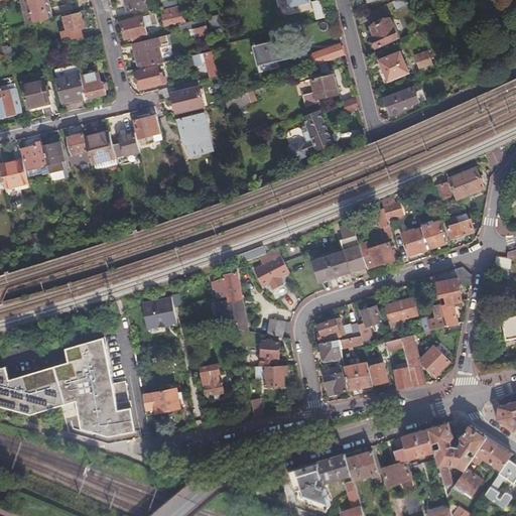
[(52,17),(47,0),(20,0),(26,24),(52,17)]
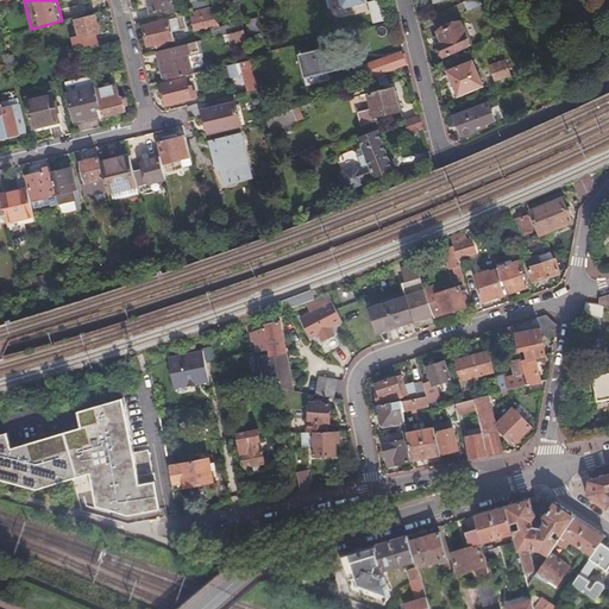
[(148,0),(152,17),(164,14),(163,11),(174,8),(171,0),(148,0)]
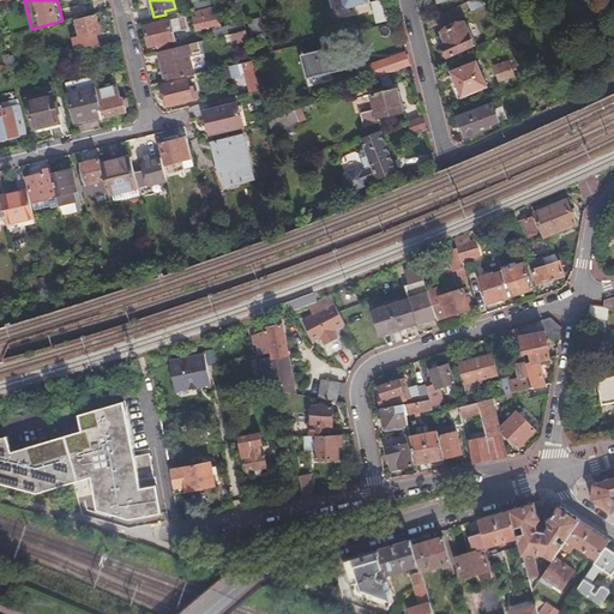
[(489,10),(483,0),(469,0),(467,1),(471,11),(481,6),(483,12),(489,10)]
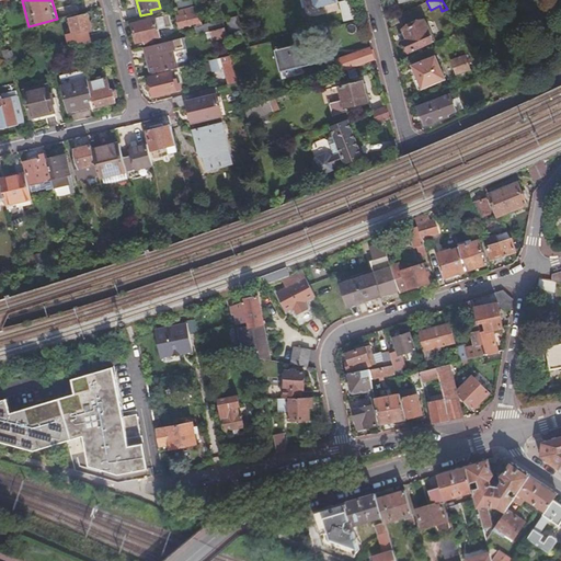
[(341,3),(344,21),(354,19),(350,2),(341,3)]
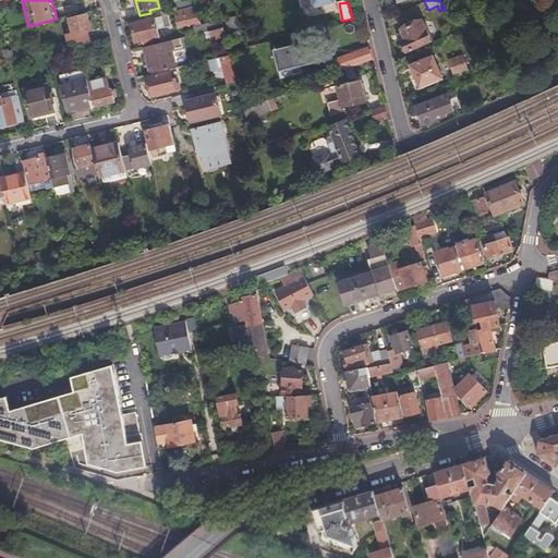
[(193,9),(192,7),(181,9),(176,11),(179,27),(193,24),(190,10),(193,9)]
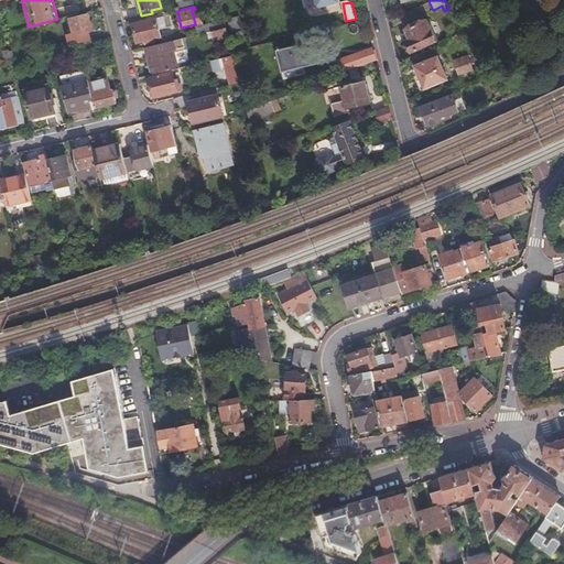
[(170,12),(155,15),(156,19),(132,24),(137,42),(143,41),(143,43),(162,39),(159,29),(173,25),(170,12)]
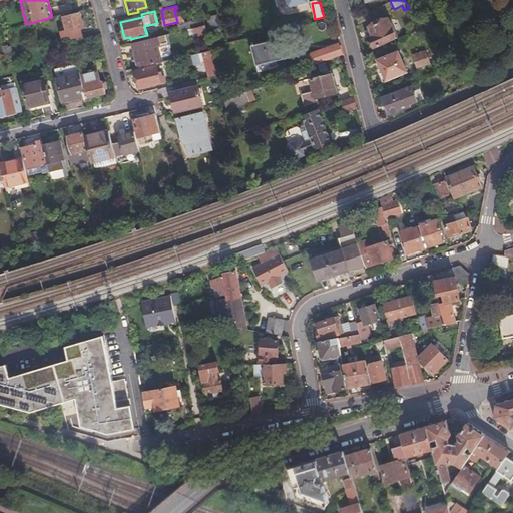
[(73,42),(83,39),(81,30),(85,29),(80,12),(63,16),(67,32),(63,34),(65,40),(72,39),(73,42)]
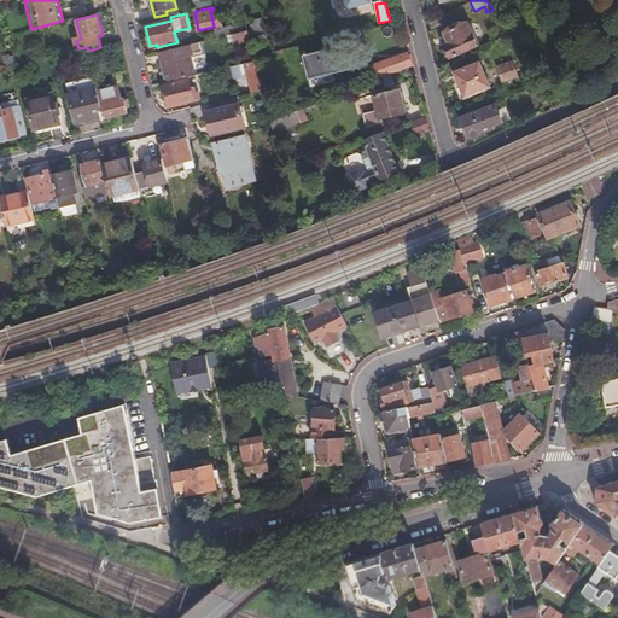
[(466,19),(442,30),(447,42),(443,45),(445,51),(444,52),(445,56),(448,57),(449,57),(474,46),(472,40),(474,39),(466,19)]
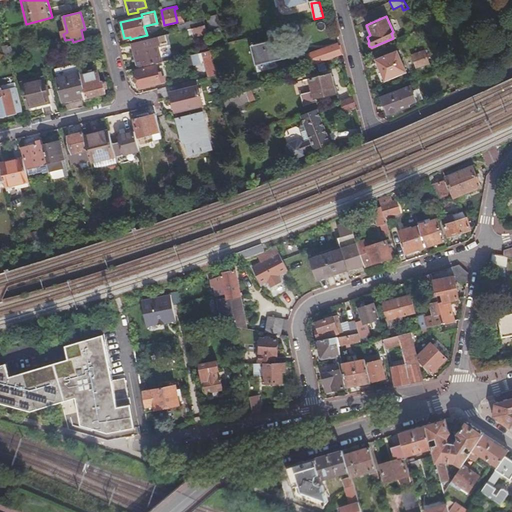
[(206,33),(204,24),(187,29),(189,35),(193,33),(194,36),(206,33)]
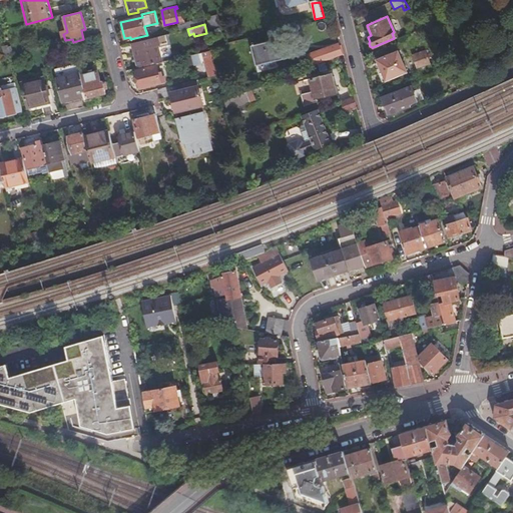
[(169,44),(167,34),(131,42),(138,68),(161,62),(158,45),(159,44),(160,46),(169,44)]
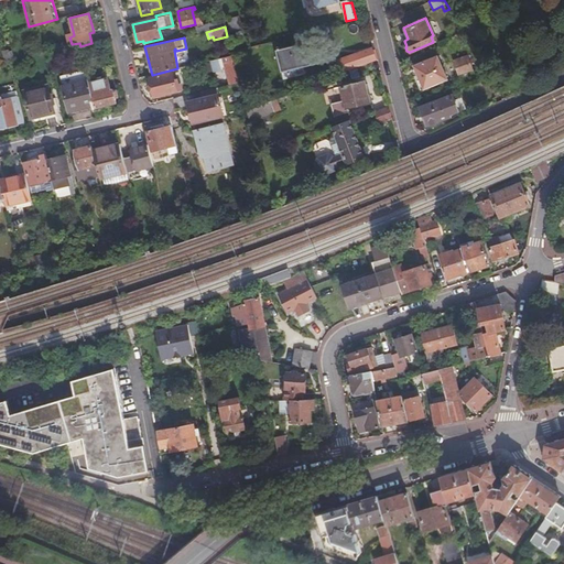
[(311,41),(275,50),(281,73),(328,61),(325,47),(313,50),(311,41)]
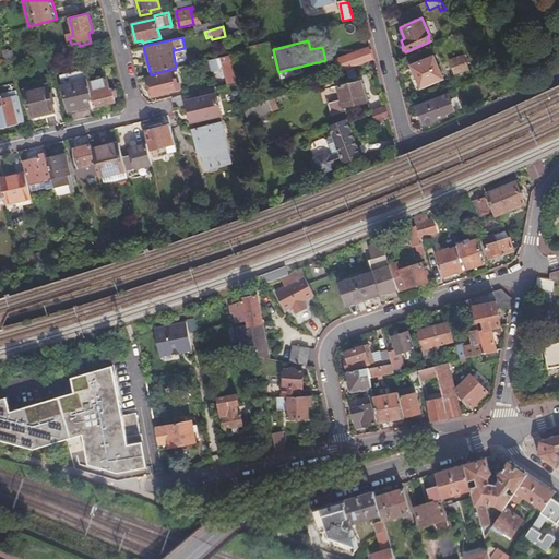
[(340,72),(373,59),(371,47),(335,61),(340,72)]
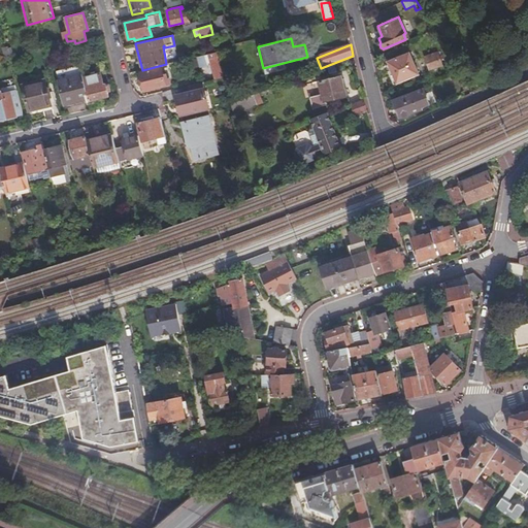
[(211,79),(223,76),(217,52),(206,54),(211,79)]
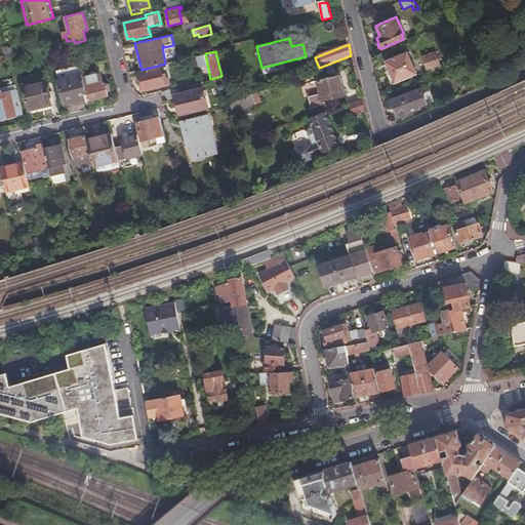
[(389,70),(384,72),(389,83),(415,73),(406,51),(385,61),(389,70)]
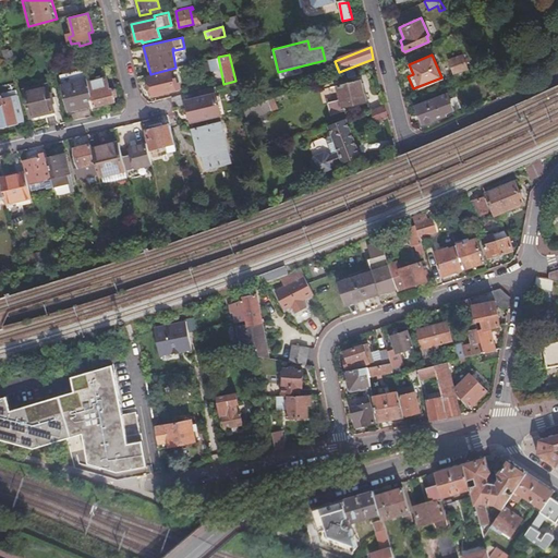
[(461,56),(449,60),(452,72),(465,68),(461,56)]
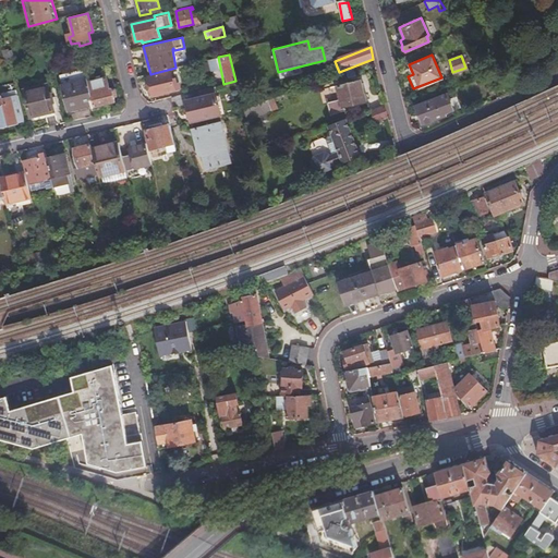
[(88,82),(85,70),(61,75),(69,111),(94,105),(88,82)]
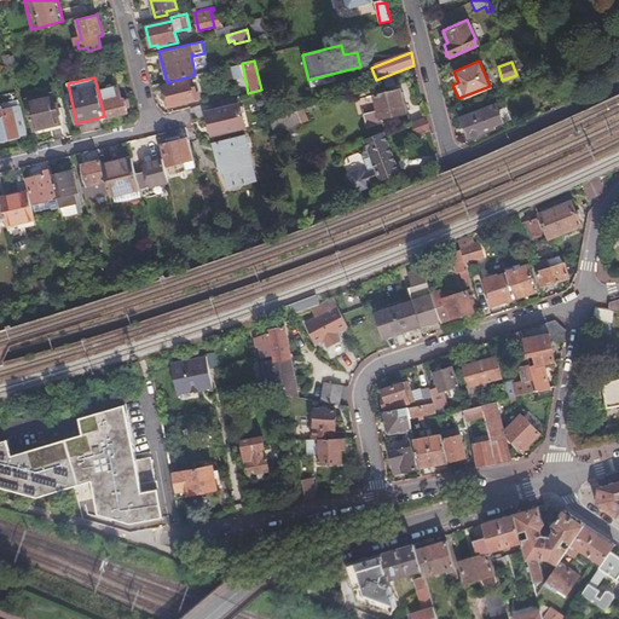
[(187,79),(163,86),(165,93),(163,94),(163,99),(166,98),(168,105),(198,98),(196,92),(191,94),(187,79)]
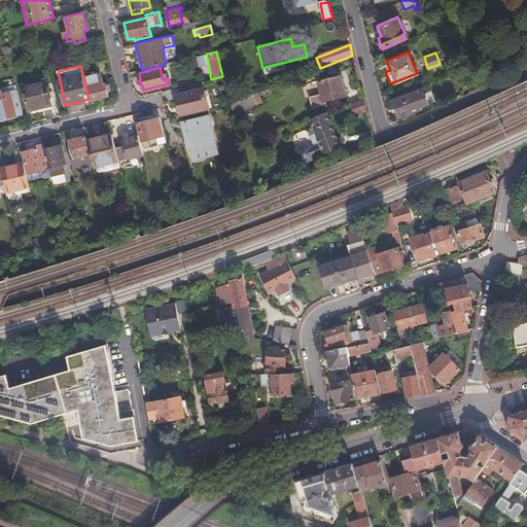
[(89,99),(90,100),(108,96),(105,83),(103,84),(100,73),(83,77),(89,99)]
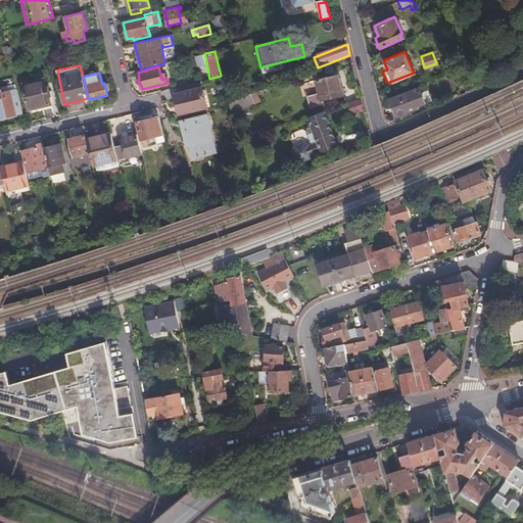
[(317,80),(320,92),(306,95),(310,108),(323,103),(322,99),(342,94),(338,75),(317,80)]
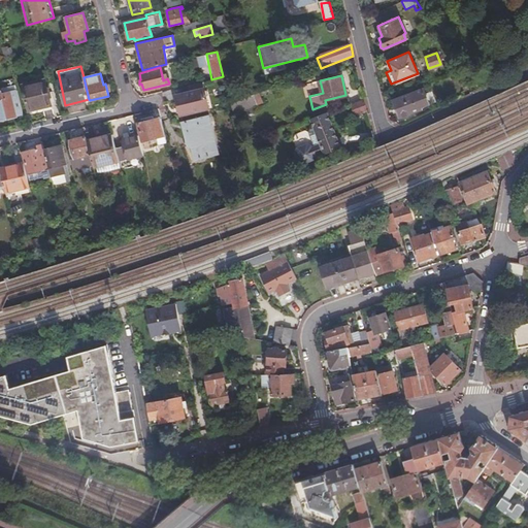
[(45,81),(23,87),(29,112),(52,106),(45,81)]
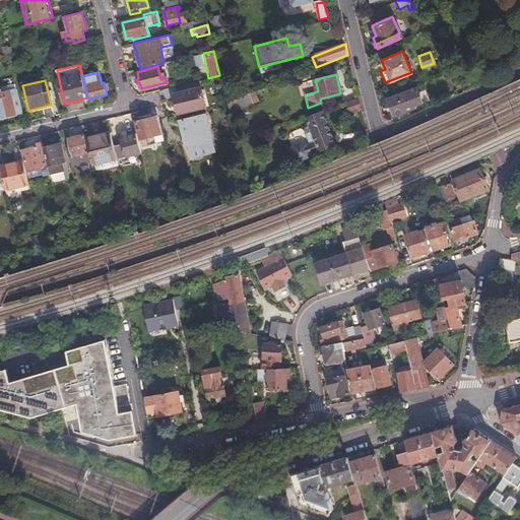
[(178,114),(206,107),(199,80),(186,83),(187,89),(174,93),(178,114)]
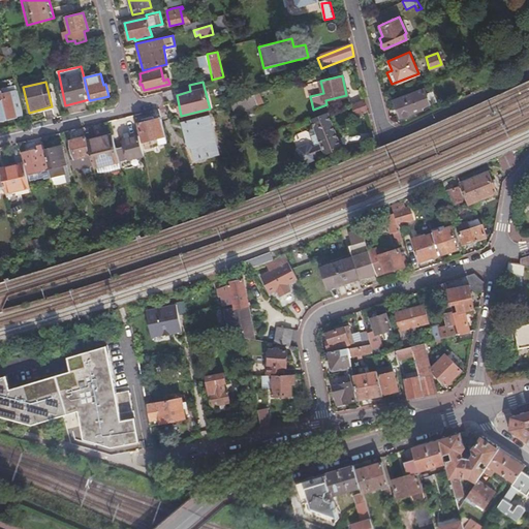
[(19,115),(22,114),(16,85),(3,88),(3,90),(0,90),(0,120),(19,116),(19,115)]
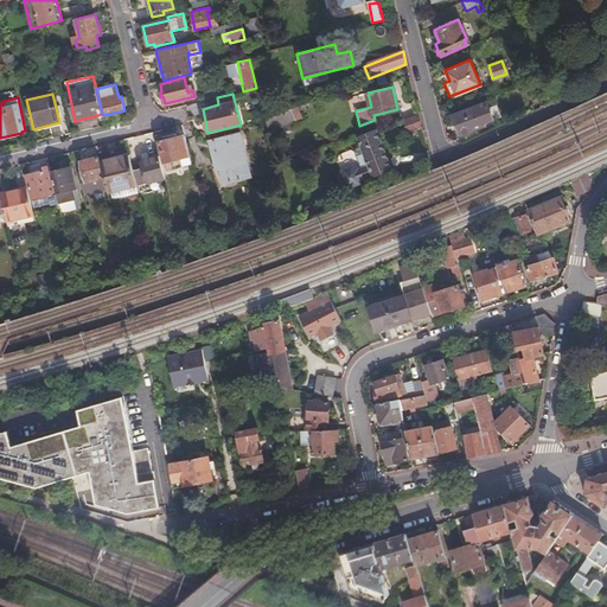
[(459,134),(483,126),(481,121),(491,119),(485,102),(453,113),(459,134)]
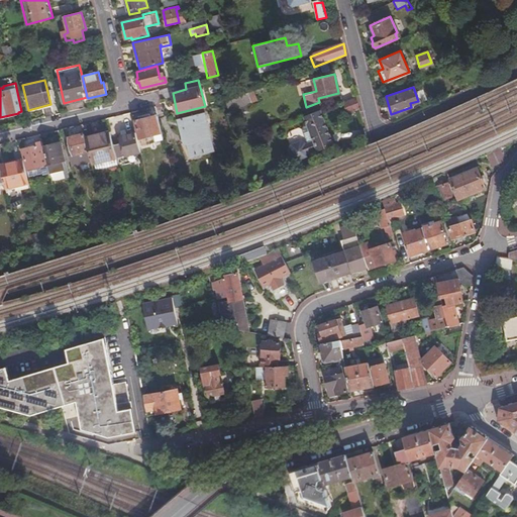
[(224,102),(227,114),(240,108),(242,112),(249,109),(248,106),(251,104),(247,93),(224,102)]
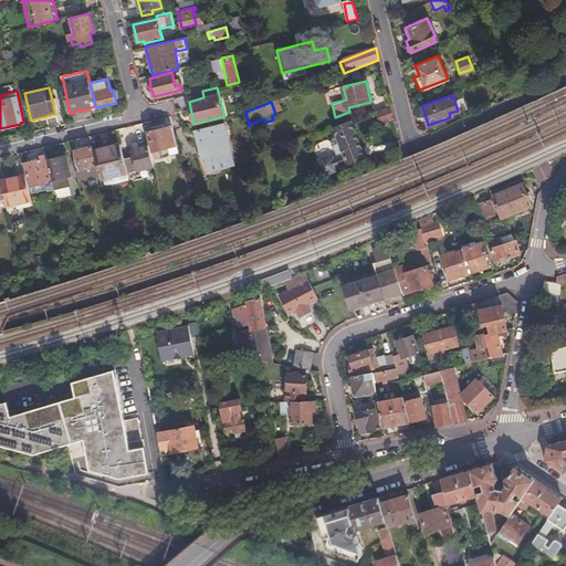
[(389,107),(377,113),(379,123),(391,117),(389,107)]
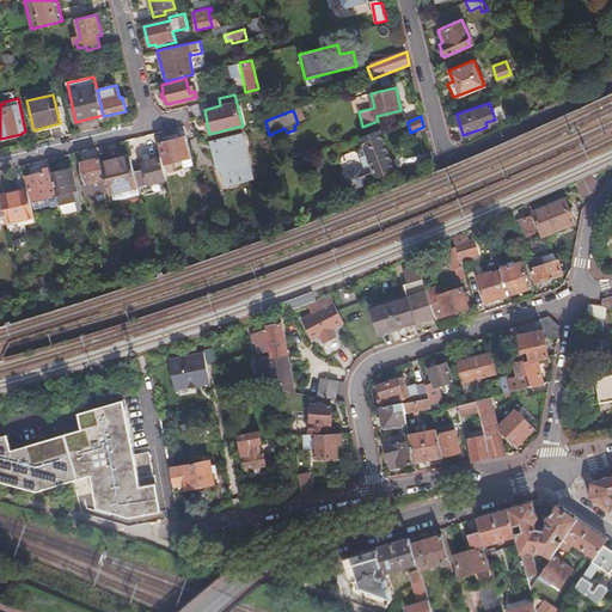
[(378,130),(360,138),(363,147),(371,166),(362,170),(360,171),(359,170),(354,167),(343,172),(342,177),(346,188),(350,189),(361,185),(363,181),(374,176),(374,177),(393,170),(378,130)]
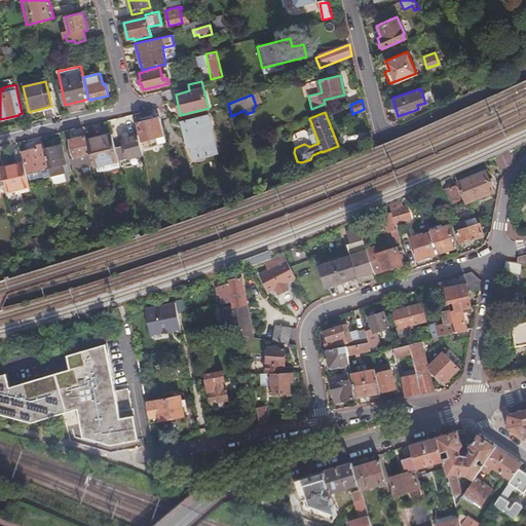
[(193,156),(216,150),(208,115),(181,121),(183,132),(187,130),(193,156)]
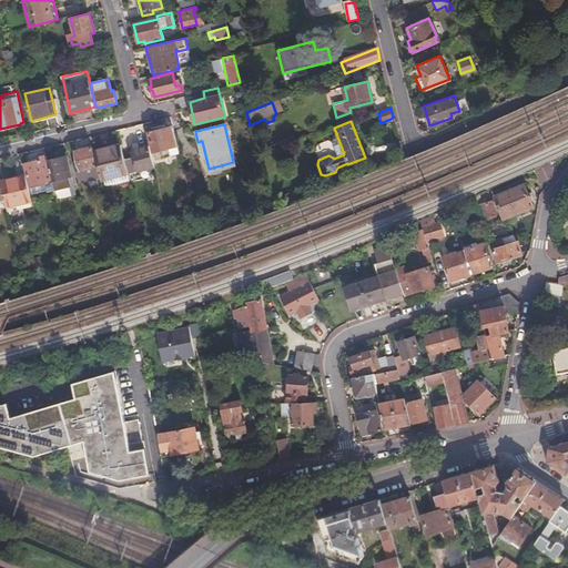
[(170,146),(178,145),(173,128),(166,130),(165,129),(150,132),(154,152),(170,149),(170,146)]
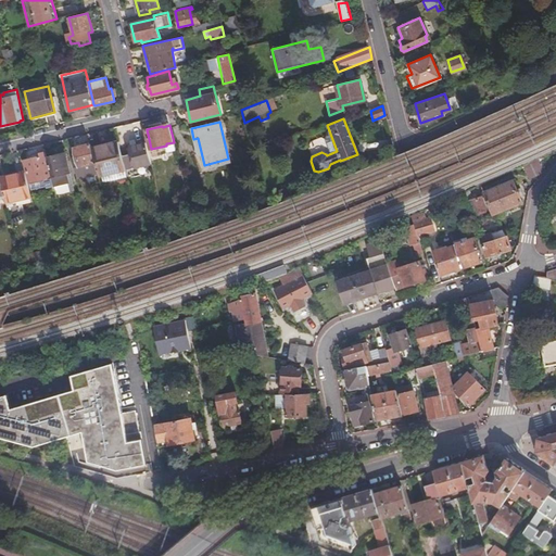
[(337,151),(330,134),(325,136),(324,139),(329,154),(337,151)]
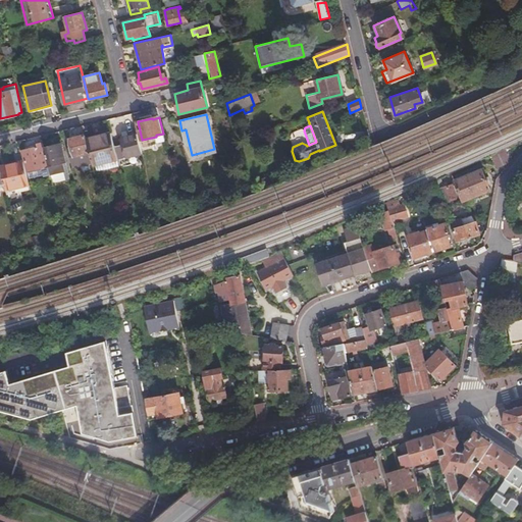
[(93,166),(117,161),(110,133),(86,139),(92,163),(93,166)]
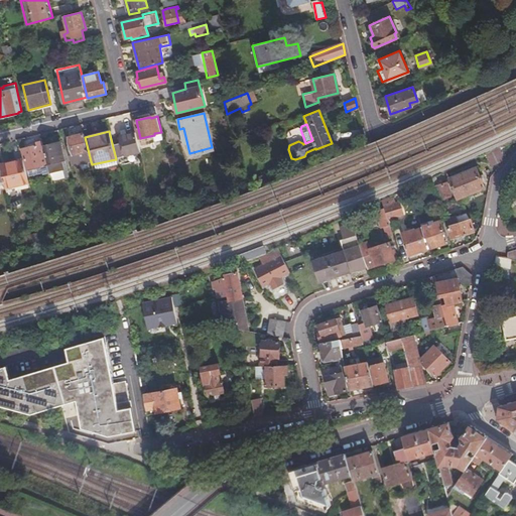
[(118,156),(140,150),(136,132),(121,135),(122,142),(115,144),(118,156)]
